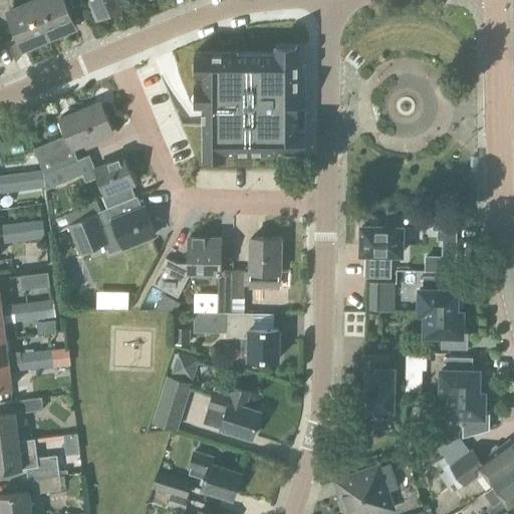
[(14,0),(0,0),(0,23),(2,27),(9,24),(13,33),(16,31),(23,47),(49,36),(33,0),(17,7),(14,0)]
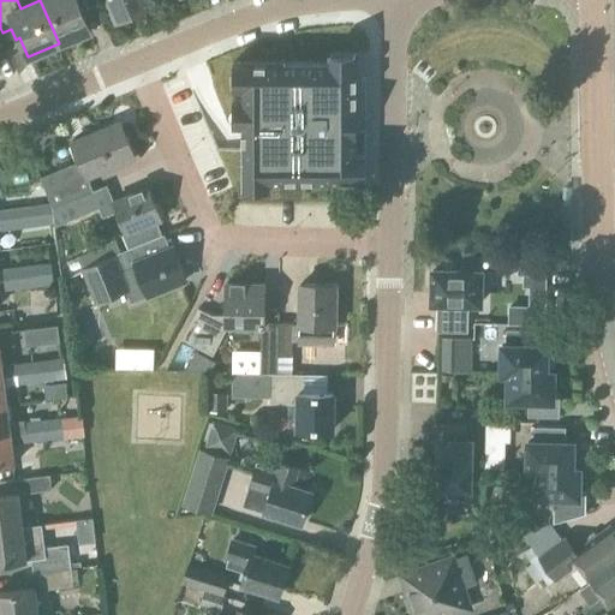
[(40,0),(59,43),(90,30),(77,0),(40,0)]
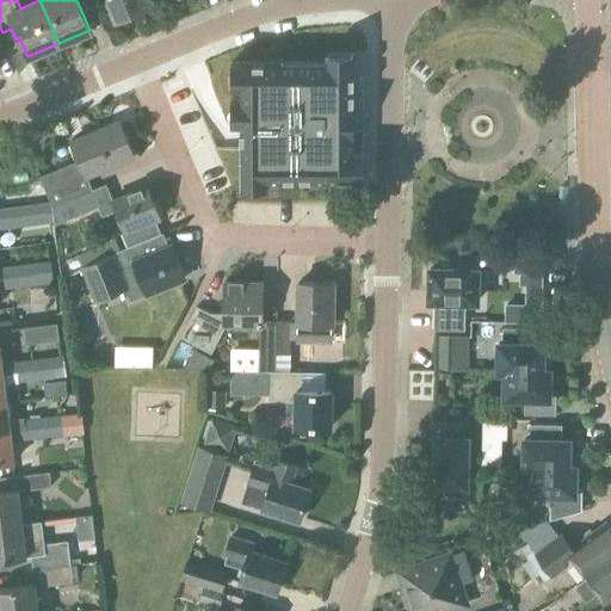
[(107,0),(116,20),(147,7),(142,0),(107,0)]
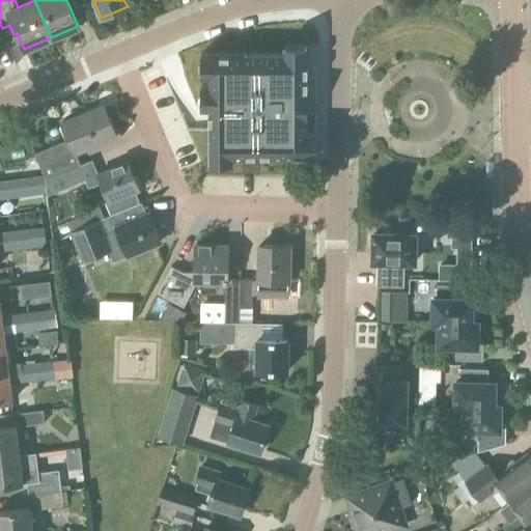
[(307,51),(211,51),(211,152),(308,152),(307,51)]
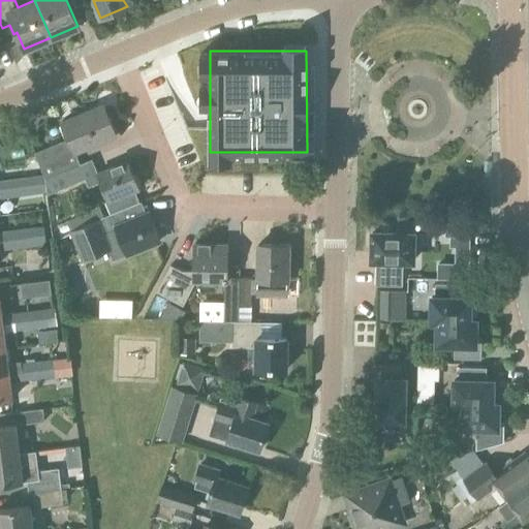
[(68,138),(34,153),(43,175),(45,178),(81,163),(75,152),(117,135),(104,104),(61,122),(68,138)]
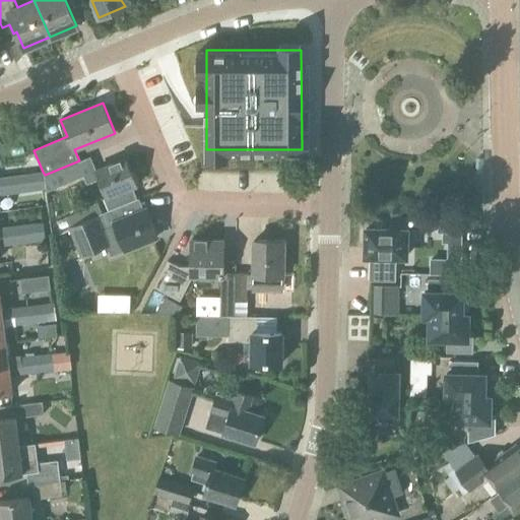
[(79,160),(45,175),(45,180),(46,189),(47,192),(84,177),(87,184),(101,178),(109,197),(104,199),(109,211),(137,199),(132,187),(136,186),(124,158),(98,170),(92,172),(86,157),(79,160)]
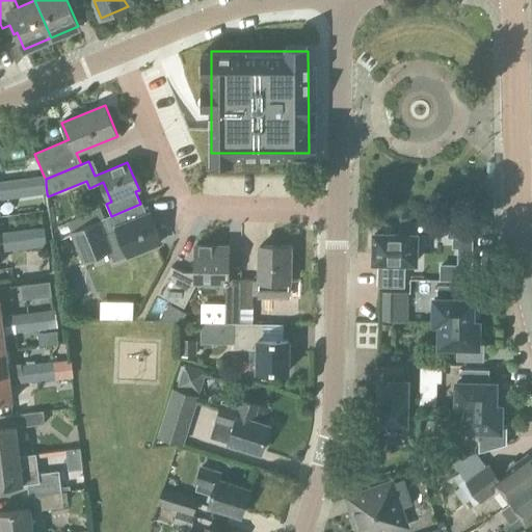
[(46,184),(46,179),(44,176),(12,180),(16,197),(23,196),(47,193),(46,184)]
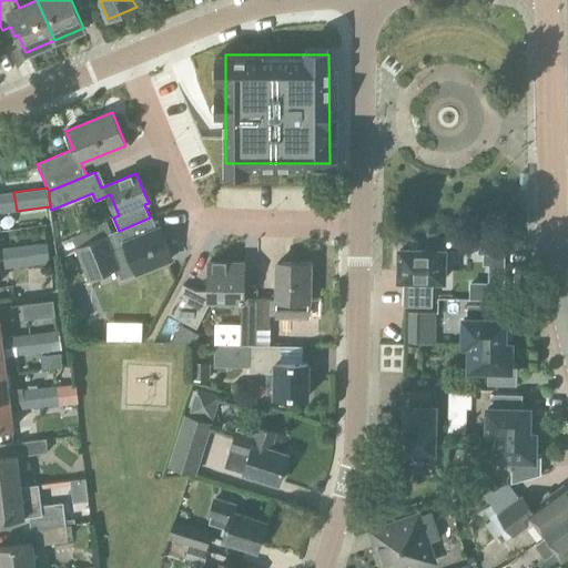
[(0,212),(17,211),(13,192),(0,193),(0,212)]
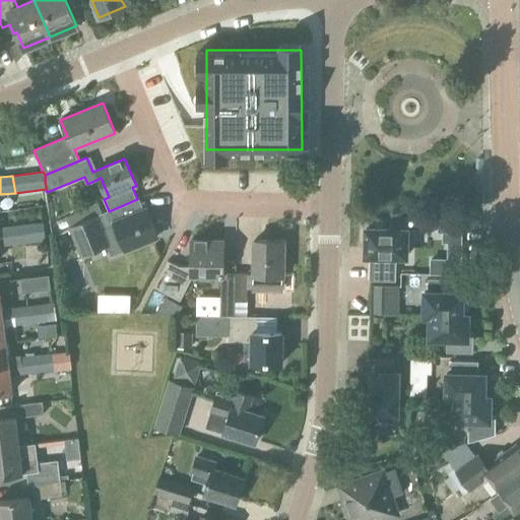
[(81,256),(110,244),(114,254),(125,249),(126,251),(156,238),(144,209),(114,221),(111,222),(106,211),(102,213),(96,202),(86,206),(90,217),(83,220),(69,228),(81,256)]
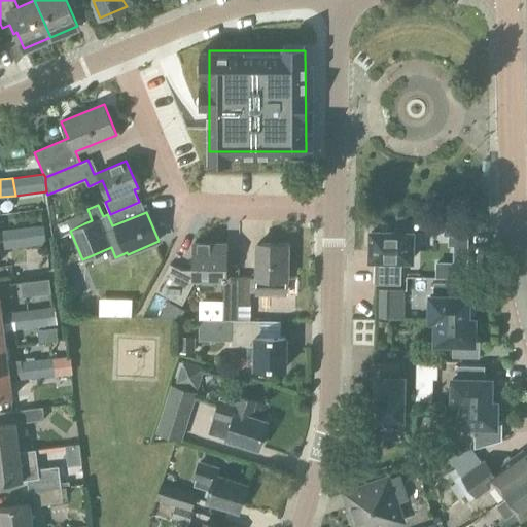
[(61,234),(72,229),(68,221),(57,226),(61,234)]
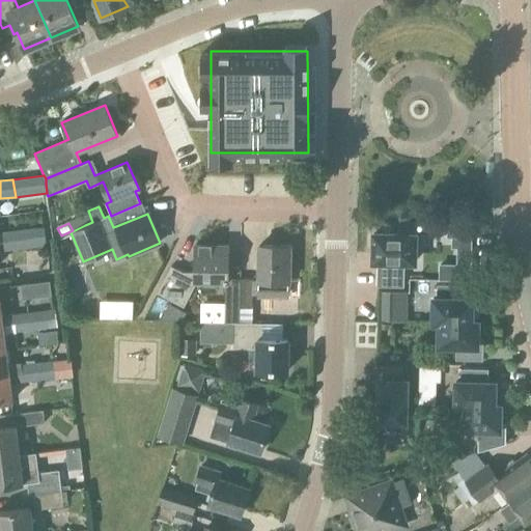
[(473,238),(473,224),(447,223),(447,238),(452,238),(472,238),(473,238)]
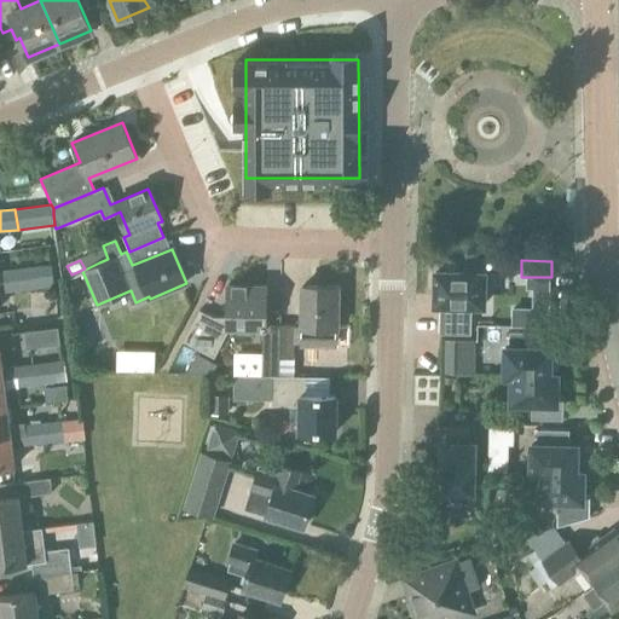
[(52,276),(52,265),(28,267),(30,289),(53,285),(52,276)]
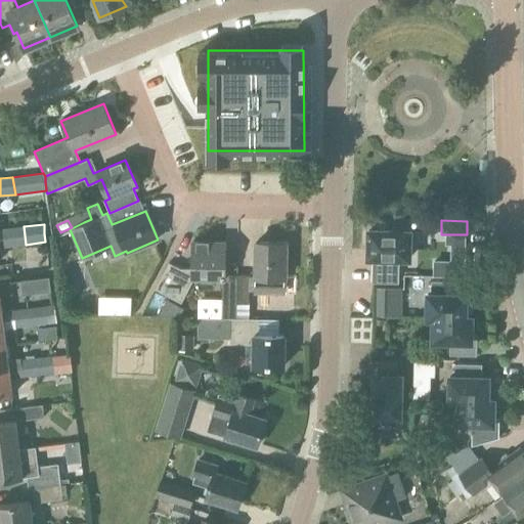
[(408,258),(408,225),(391,225),(391,230),(367,230),(367,258),(372,258),(370,282),(398,282),(398,258),(408,258)]
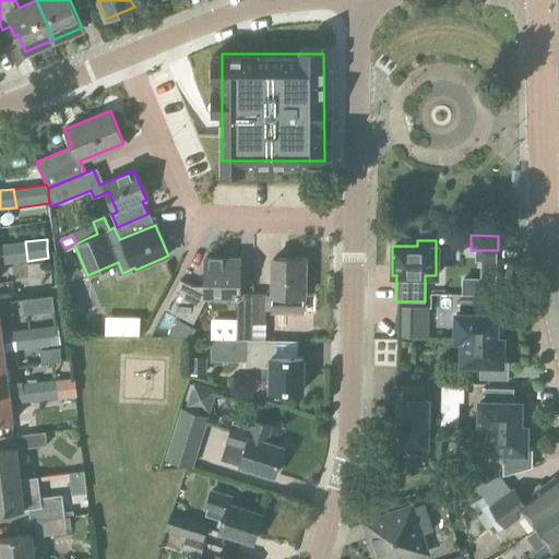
[(27,261),(25,241),(3,245),(7,263),(27,261)]
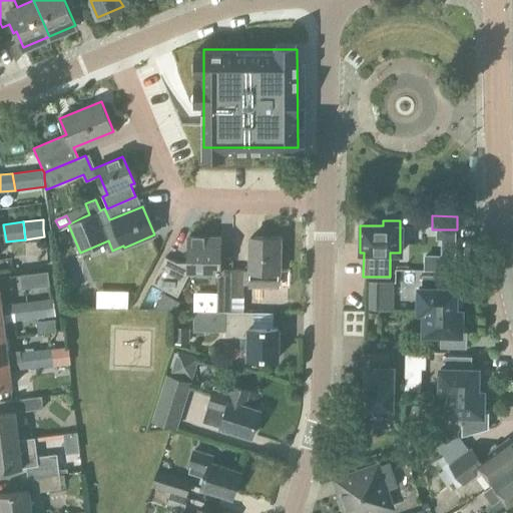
[(424,271),(455,271),(456,229),(437,229),(437,239),(442,239),(441,254),(424,254),(424,271)]
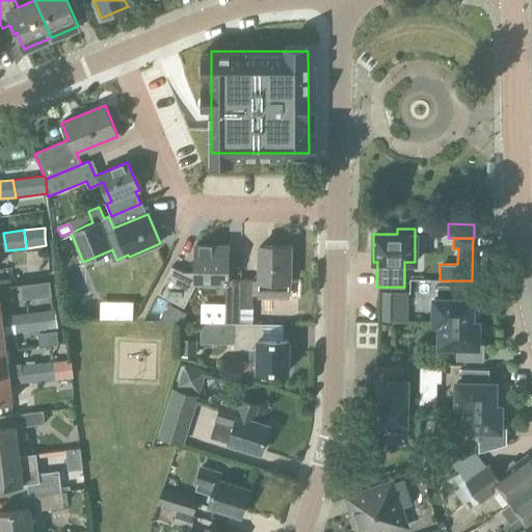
[(229,283),(230,244),(195,244),(195,272),(183,272),(171,267),(158,293),(184,307),(197,283),(229,283)]
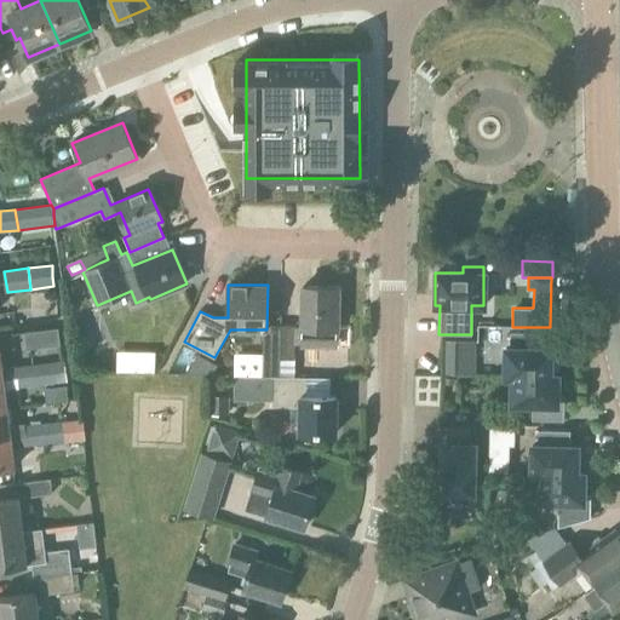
[(149,317),(191,300),(185,286),(143,303),(149,317)]
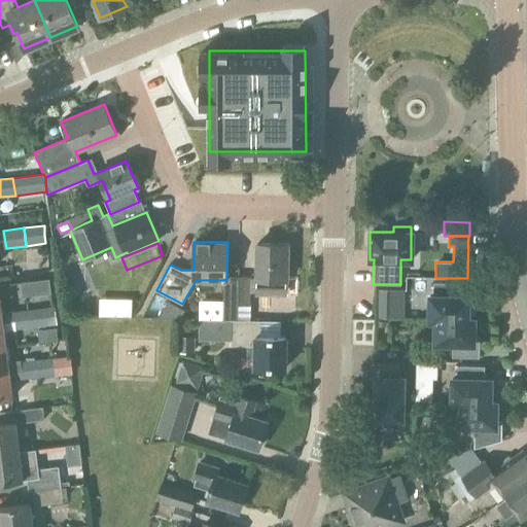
[(238,318),(250,318),(251,292),(255,292),(255,295),(287,295),(287,287),(286,287),(286,279),(288,279),(288,244),(256,244),(257,277),(251,277),(251,276),(239,276),(238,288),(239,288),(238,318)]
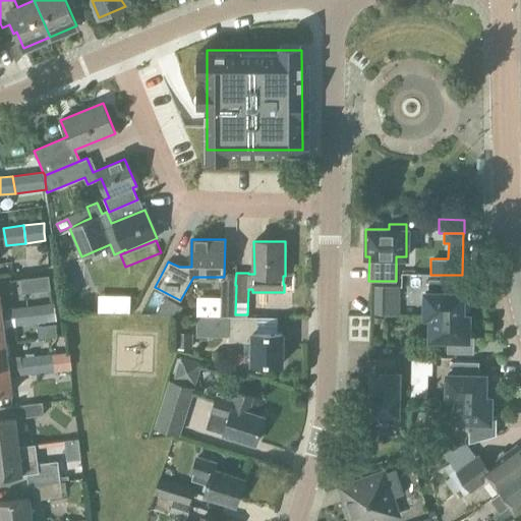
[(457,292),(457,279),(428,279),(428,292),(425,292),(424,315),(469,316),(469,315),(463,315),(463,292),(457,292)]
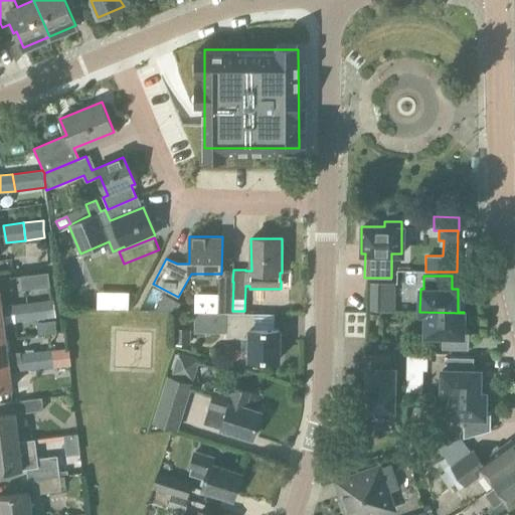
[(233,282),(232,282),(220,282),(219,311),(232,311),(233,282)]
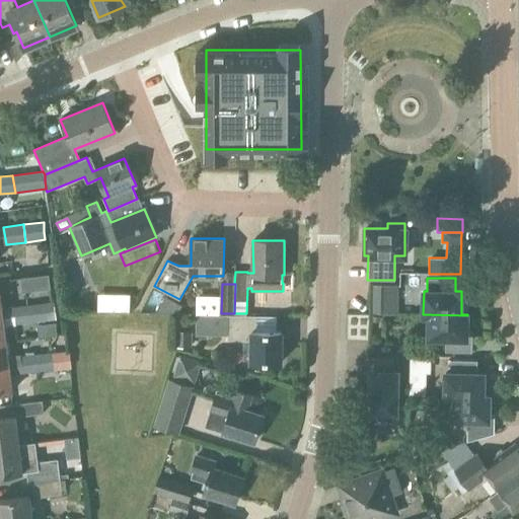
[(129,311),(130,294),(118,294),(117,311),(129,311)]
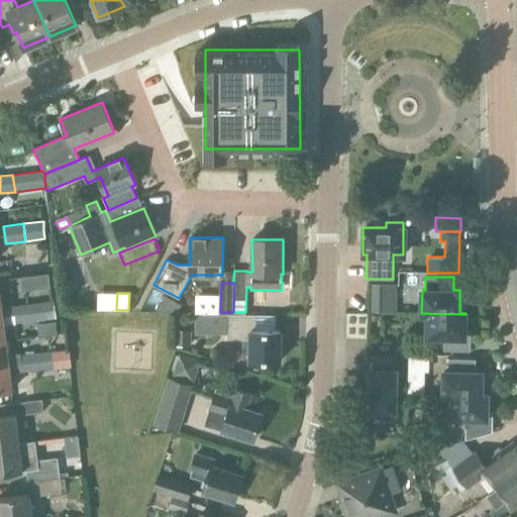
[(36,320),(57,318),(56,310),(55,300),(33,303),(34,311),(36,320)]
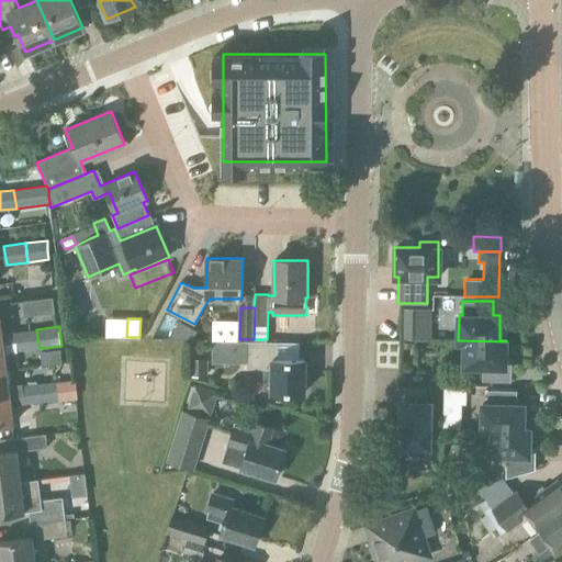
[(40,348),(37,338),(36,329),(1,334),(0,327),(0,343),(2,343),(15,341),(17,351),(40,348)]
